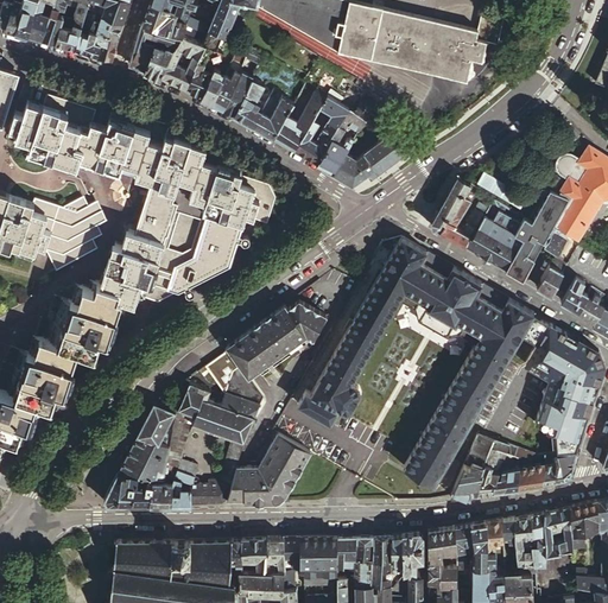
[(0,27),(5,30),(13,0),(2,0),(0,10),(0,27)]
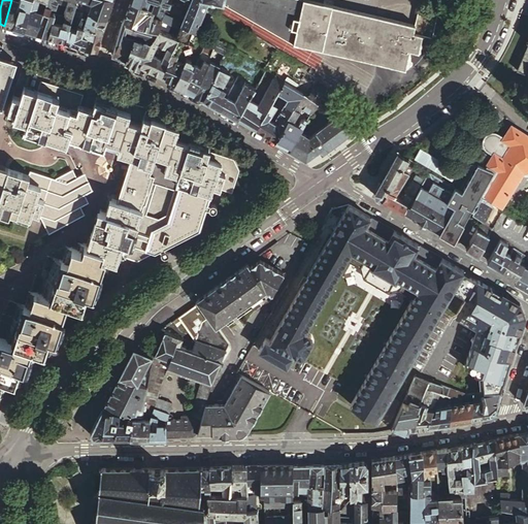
[(12,28),(21,0),(11,0),(4,26),(12,28)]
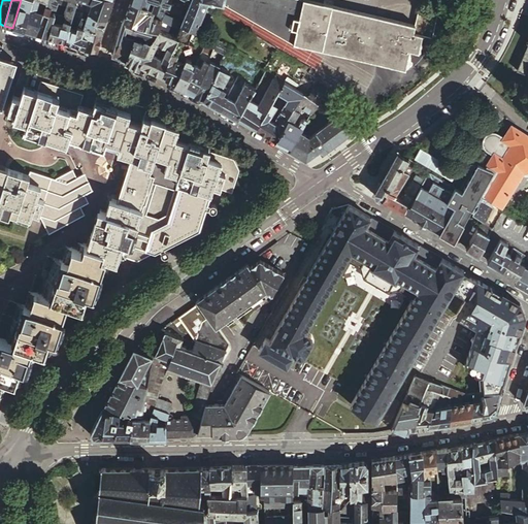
[(21,0),(12,28),(25,32),(30,10),(33,2),(25,0),(21,0)]
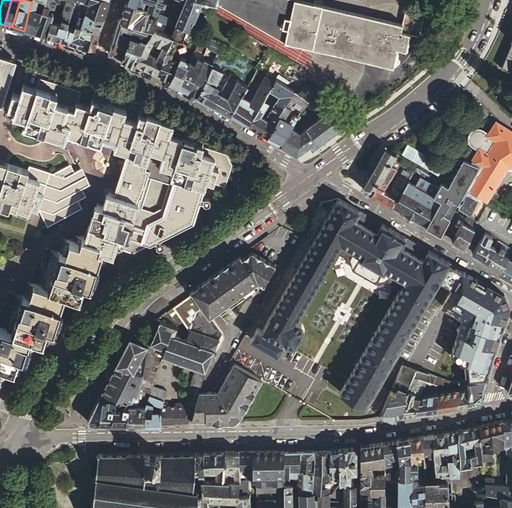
[(32,0),(32,2),(29,10),(24,31),(35,35),(41,15),(34,13),(37,0),(41,0),(45,1),(45,0),(32,0)]
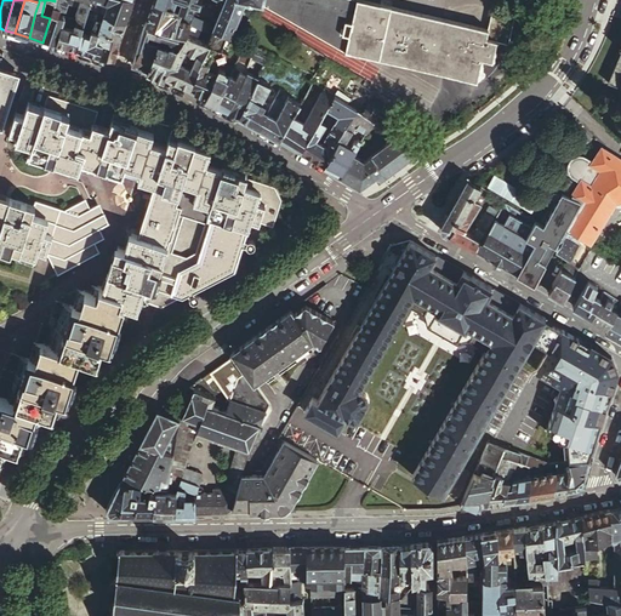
[(74,1),(70,0),(55,0),(55,1),(50,18),(43,43),(56,46),(61,29),(63,21),(58,18),(61,12),(66,13),(68,6),(72,7),(74,1)]
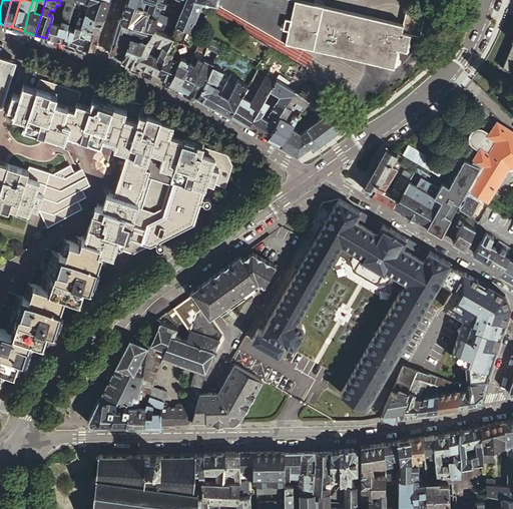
[(103,21),(110,2),(97,0),(75,0),(74,4),(79,5),(88,7),(86,15),(103,21)]
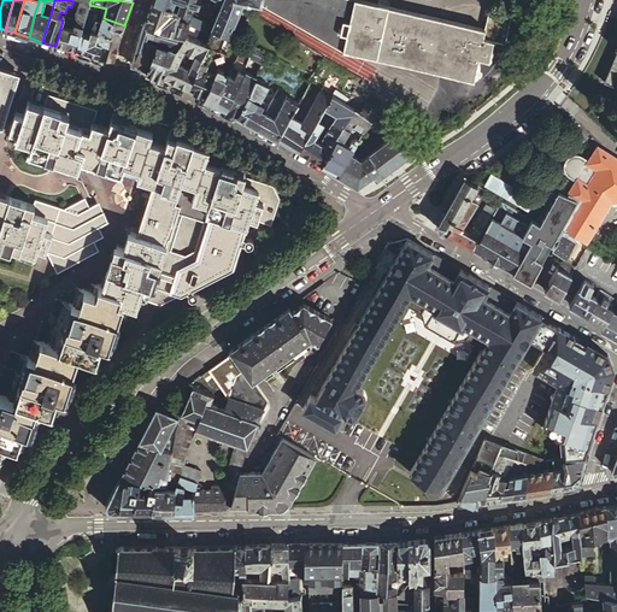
[(195,0),(153,0),(153,4),(171,11),(175,3),(180,4),(176,12),(189,17),(193,9),(198,10),(200,4),(195,3),(195,0)]
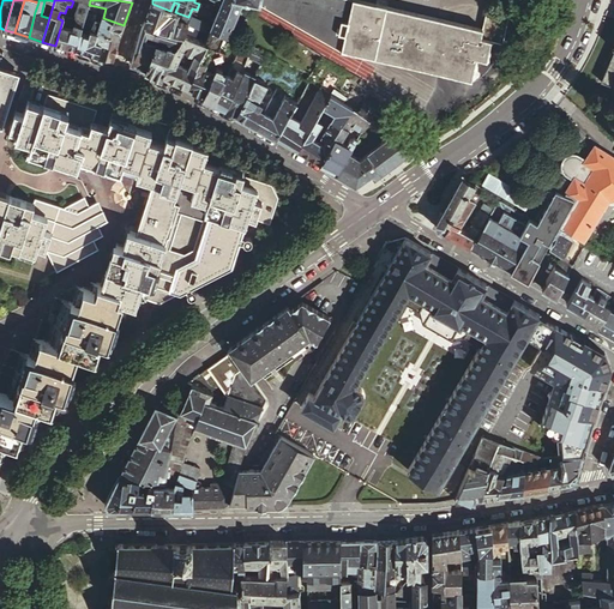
[(233,1),(228,0),(209,0),(209,1),(221,7),(216,18),(211,30),(208,37),(204,47),(206,48),(218,53),(224,38),(227,40),(238,16),(241,8),(242,5),(233,1)]
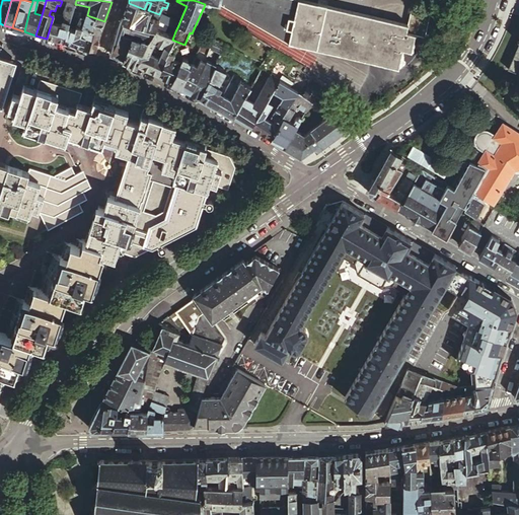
[(287,0),(220,0),(219,6),(223,8),(289,45),(292,31),(286,30),(289,19),(294,21),(298,2),(287,0)]
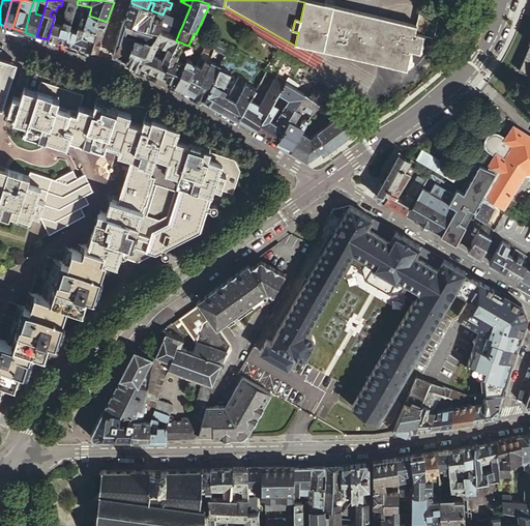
[(70,26),(75,11),(77,6),(63,1),(61,6),(66,9),(64,16),(66,16),(63,28),(54,26),(52,25),(48,39),(65,46),(70,26)]
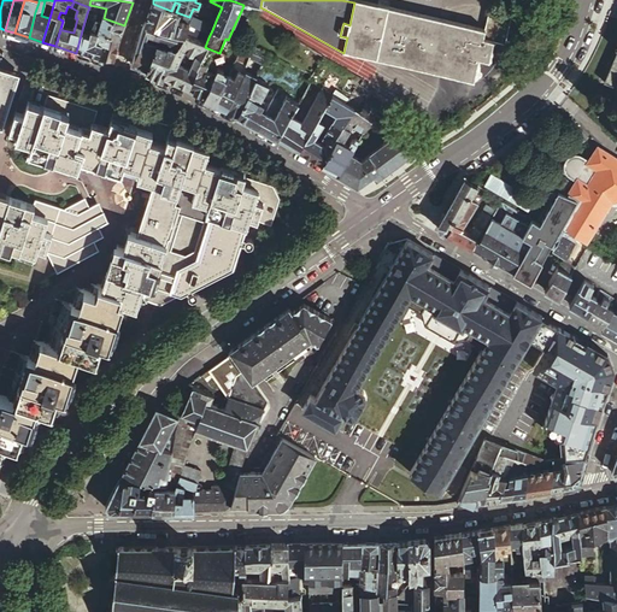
[(388,11),(377,9),(354,3),(350,25),(344,23),(340,36),(347,37),(344,53),(474,82),(479,62),(488,63),(493,43),(505,47),(511,18),(488,13),(485,33),(388,11)]
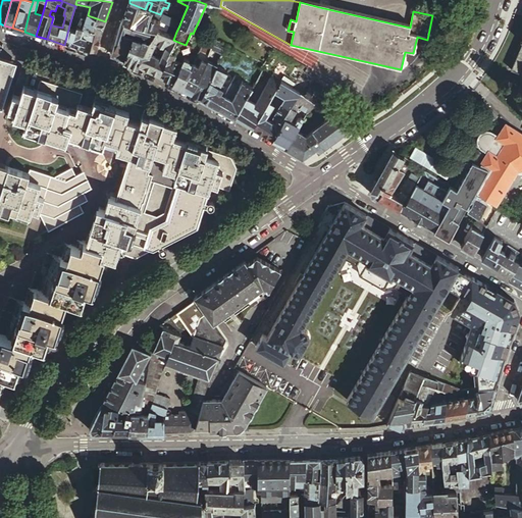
[(145,9),(129,3),(122,23),(146,31),(153,33),(155,34),(159,24),(149,20),(151,16),(144,13),(145,9)]
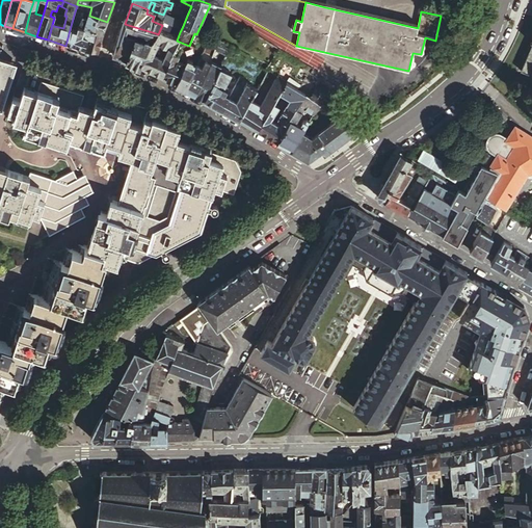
[(211,17),(214,14),(215,11),(209,7),(206,14),(211,17)]
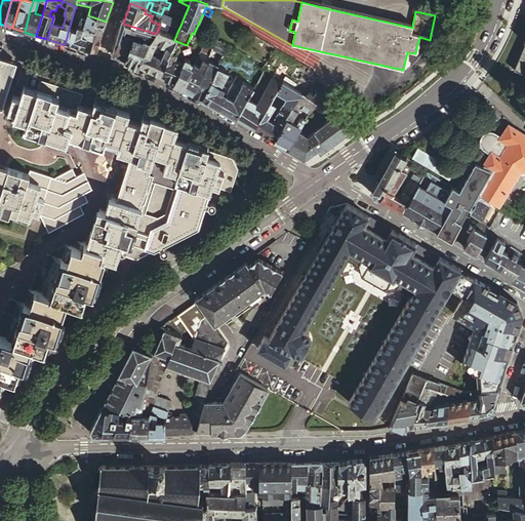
[(163,15),(161,14),(150,10),(146,9),(145,13),(152,16),(150,21),(160,25),(162,18),(163,15)]
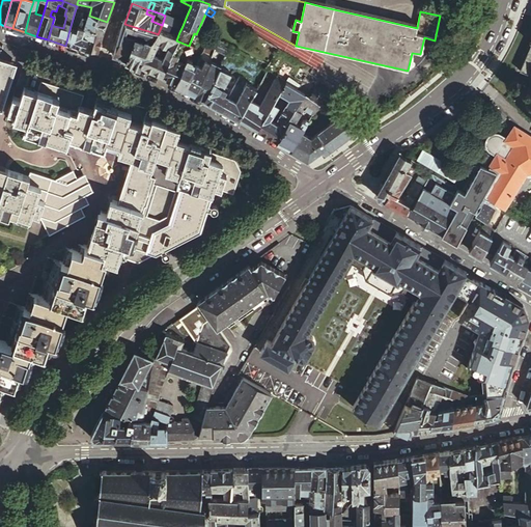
[(78,16),(79,12),(75,11),(71,26),(77,28),(80,17),(78,16)]
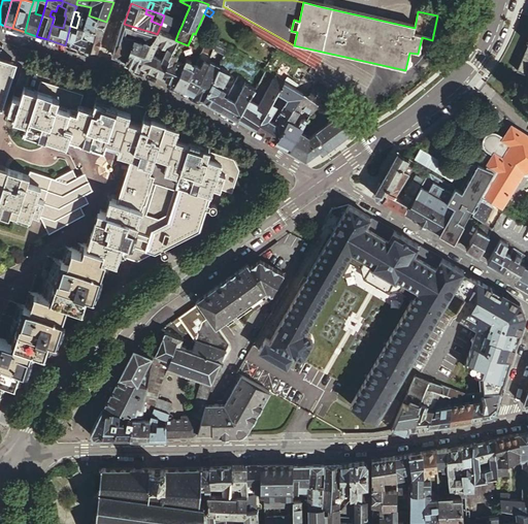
[(101,36),(106,22),(89,15),(86,24),(80,22),(77,28),(85,31),(101,36)]
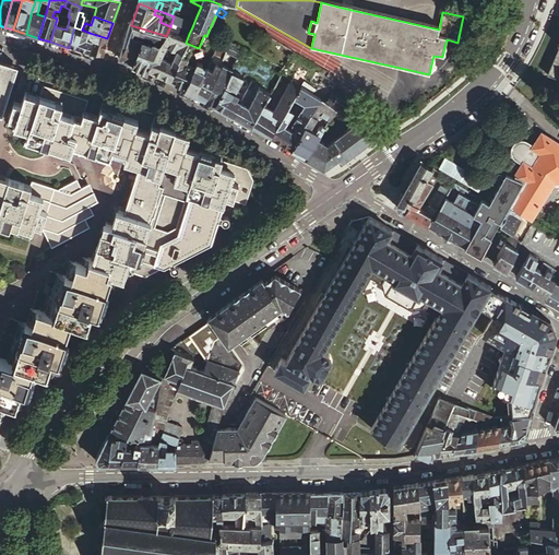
[(189,25),(173,20),(170,26),(180,30),(186,33),(189,25)]
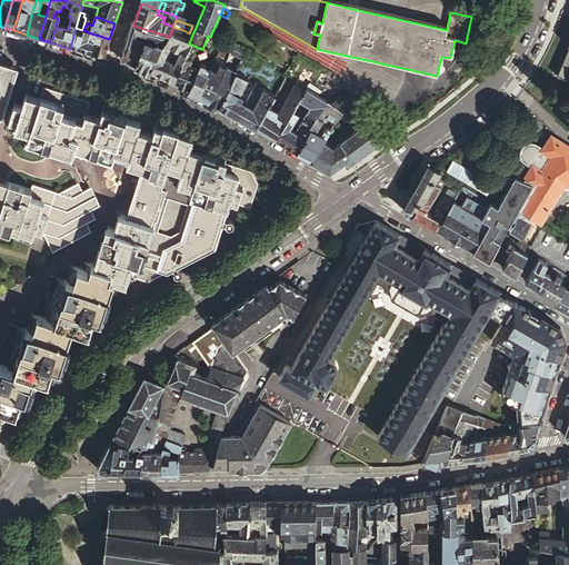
[(159,33),(133,26),(132,25),(121,60),(120,63),(120,65),(121,66),(135,71),(145,45),(135,42),(136,38),(155,43),(159,33)]
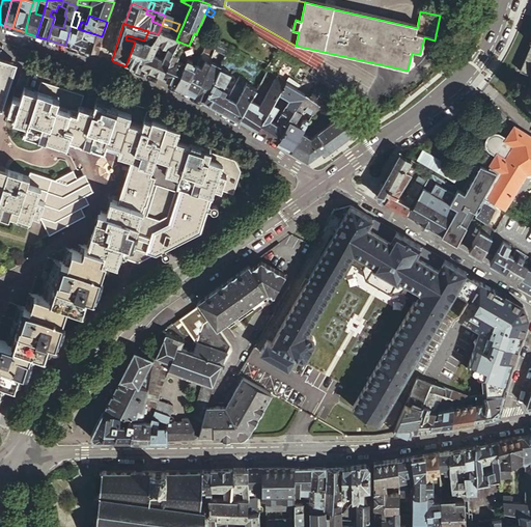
[(158,34),(156,33),(150,45),(139,72),(150,77),(152,73),(157,60),(155,59),(154,56),(158,47),(168,52),(165,58),(170,60),(178,42),(176,40),(167,37),(171,28),(162,25),(158,34)]
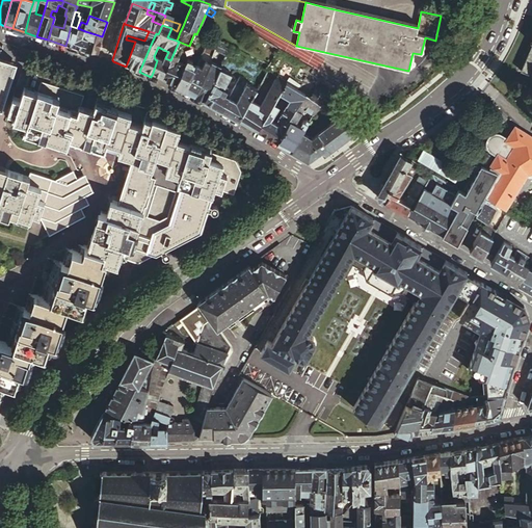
[(77,28),(71,26),(65,46),(85,52),(88,40),(83,37),(85,31),(78,28),(77,28)]
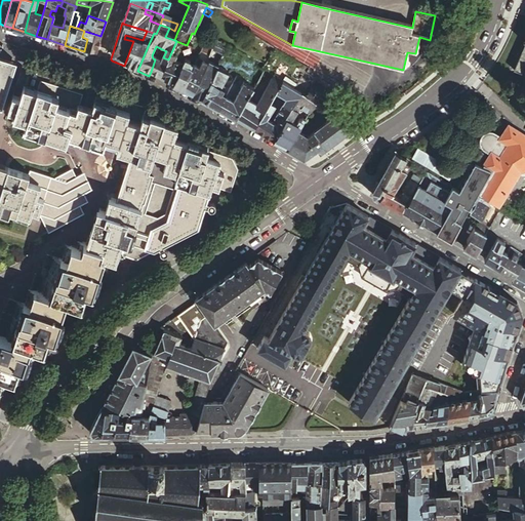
[(95,54),(101,36),(84,31),(82,37),(87,39),(84,51),(85,51),(95,54)]
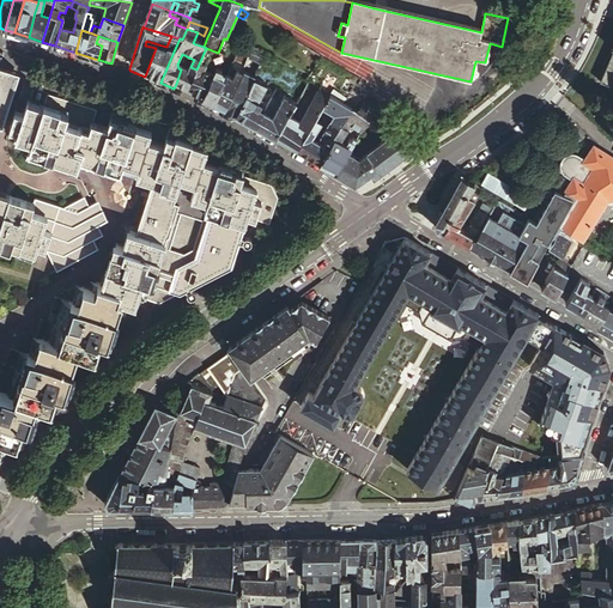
[(180,38),(171,36),(167,47),(146,41),(145,46),(156,48),(165,50),(167,49),(174,52),(180,38)]
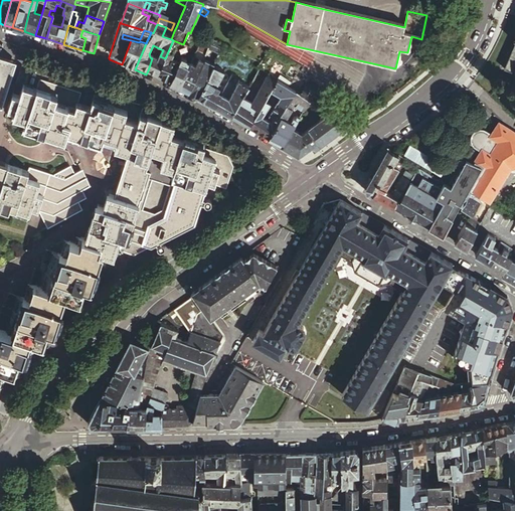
[(211,44),(202,39),(200,44),(209,49),(211,44)]
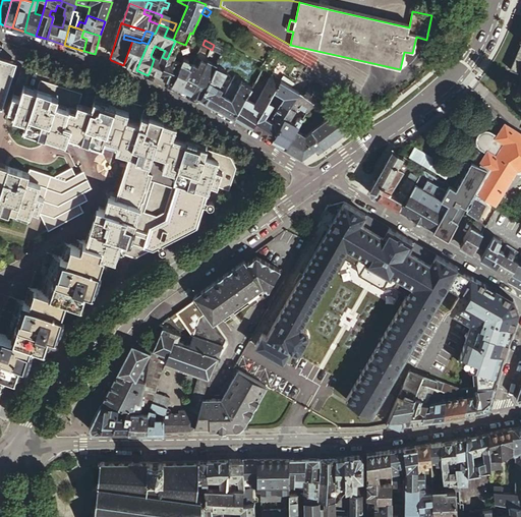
[(136,70),(148,44),(141,42),(140,43),(132,41),(123,65),(136,70)]
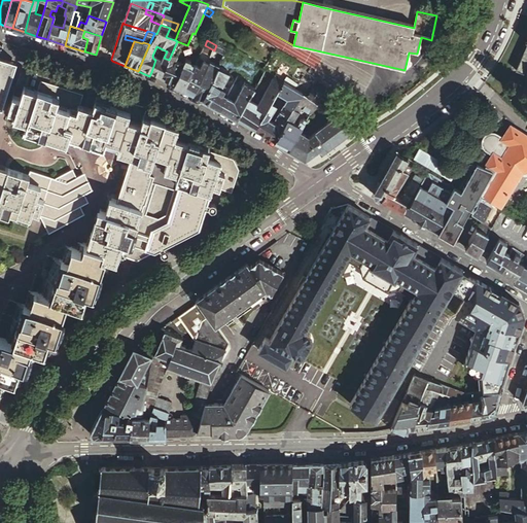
[(187,45),(177,41),(169,60),(160,81),(173,86),(185,61),(181,60),(177,58),(180,51),(184,54),(188,55),(192,47),(187,45)]
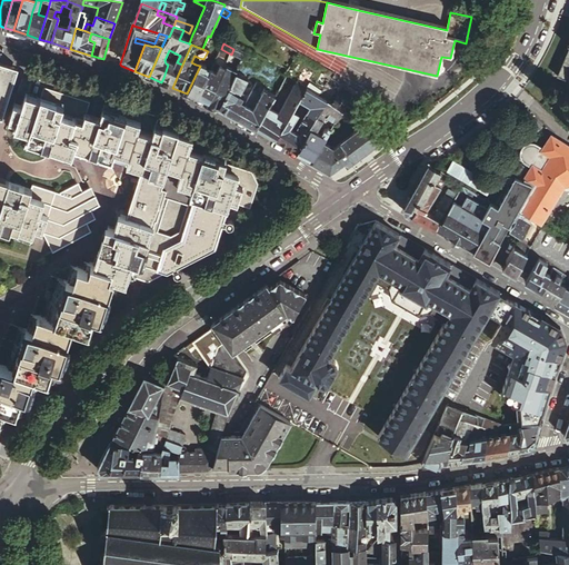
[(235,47),(233,49),(231,55),(242,60),(246,53),(235,47)]
